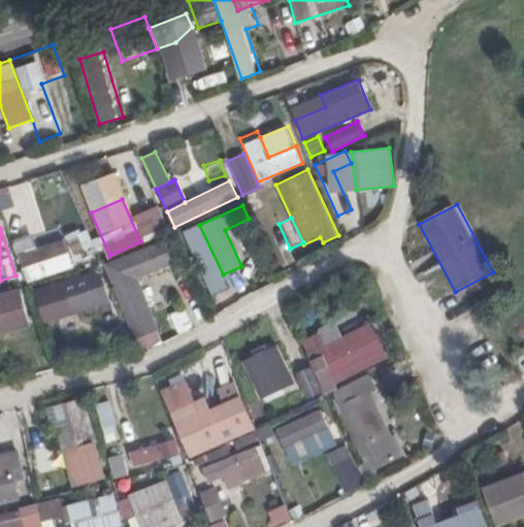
[(80,234),(67,239),(73,255),(87,249),(80,234)]
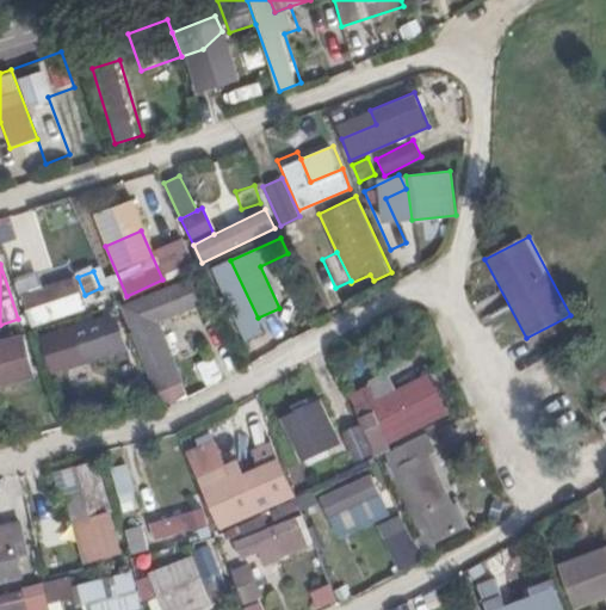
[(74,279),(23,297),(32,325),(84,307),(74,279)]
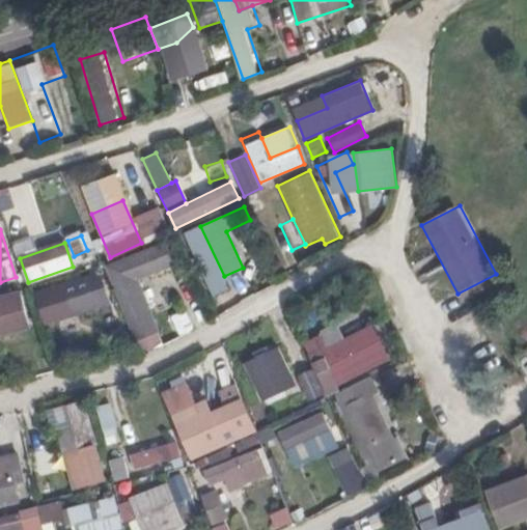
[(164,243),(106,266),(136,340),(158,331),(137,279),(173,265),(164,243)]
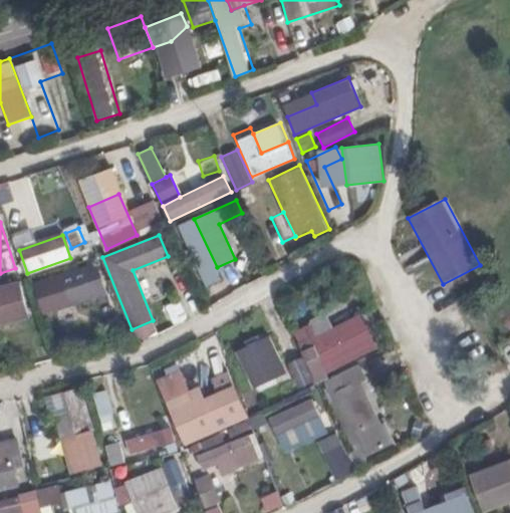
[(101,292),(93,265),(35,282),(43,309),(101,292)]
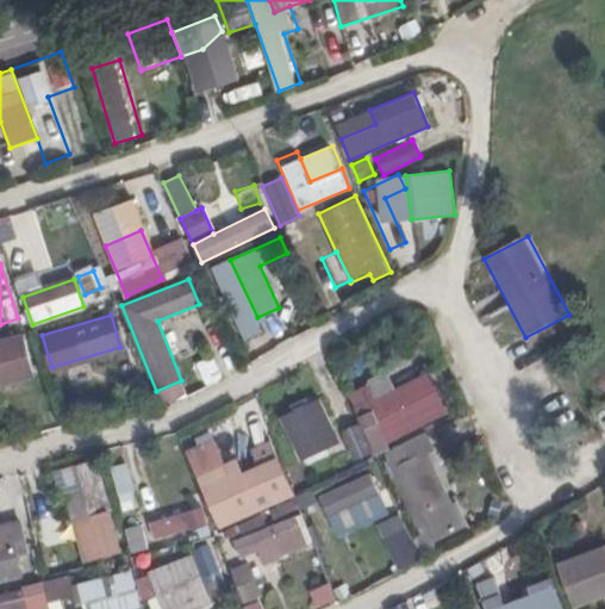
[(23,331),(0,336),(0,384),(35,374),(23,331)]
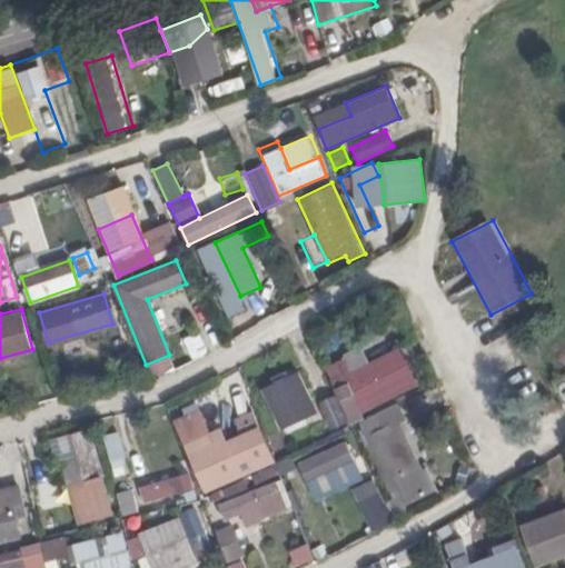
[(365,419),(362,412),(422,384),(402,345),(333,380),(350,426),(360,421),(365,419)]
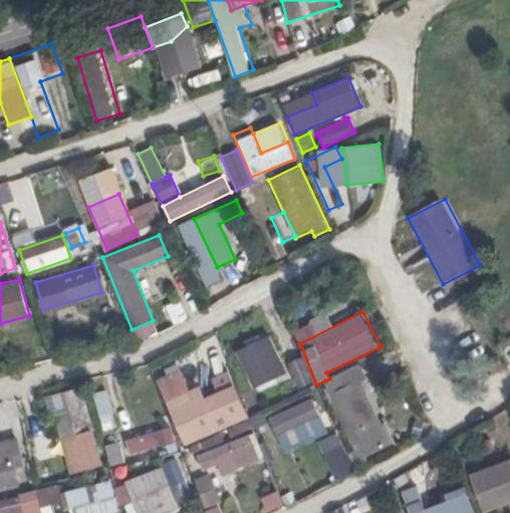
[(269,333),(234,351),(253,389),(288,371),(284,363),(269,333)]
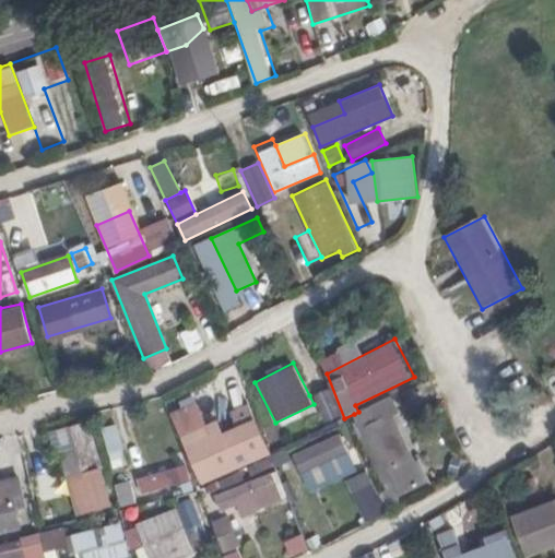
[(328,387),(309,395),(314,404),(322,423),(340,415),(328,387)]
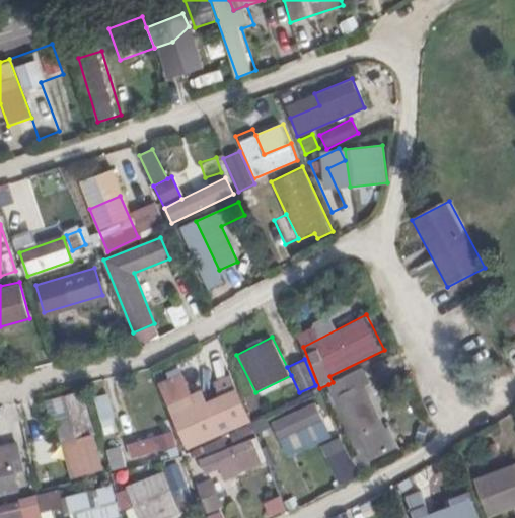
[(333,382),(328,384),(333,392),(330,394),(337,405),(339,404),(363,453),(356,456),(362,470),(398,452),(371,397),(384,391),(378,379),(371,383),(363,367),(333,382)]
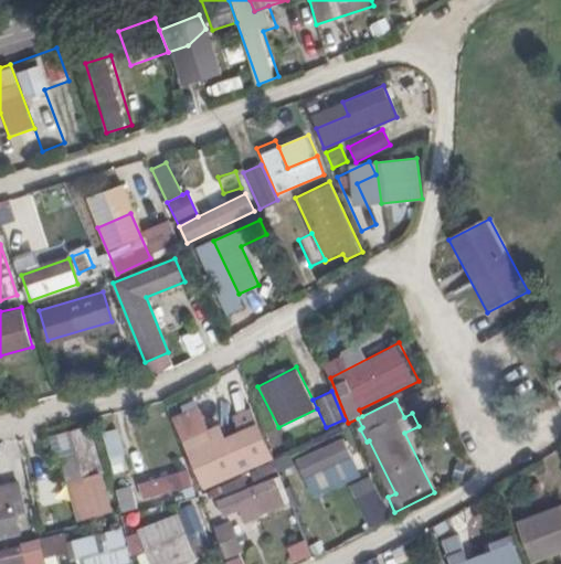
[(252,408),(232,417),(239,431),(240,431),(257,423),(252,408)]
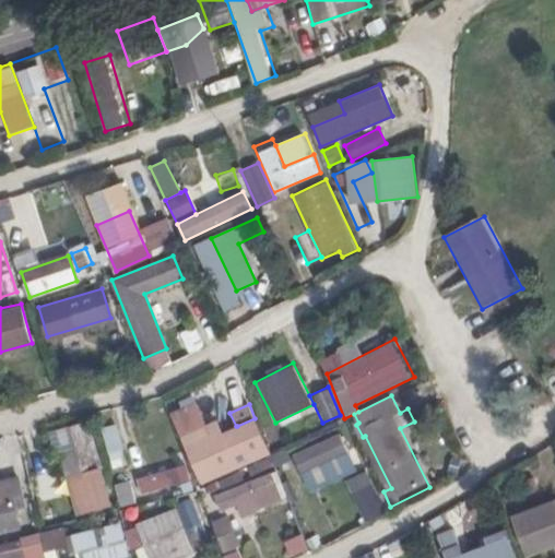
[(271,458),(255,418),(237,426),(223,432),(219,422),(182,437),(203,486),(271,458)]
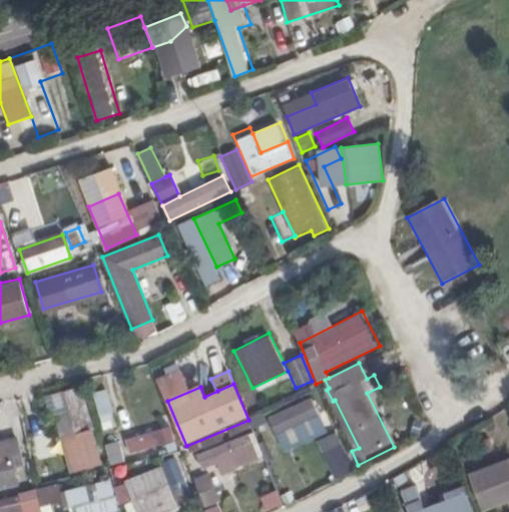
[(107,388),(92,391),(101,429),(116,425),(107,388)]
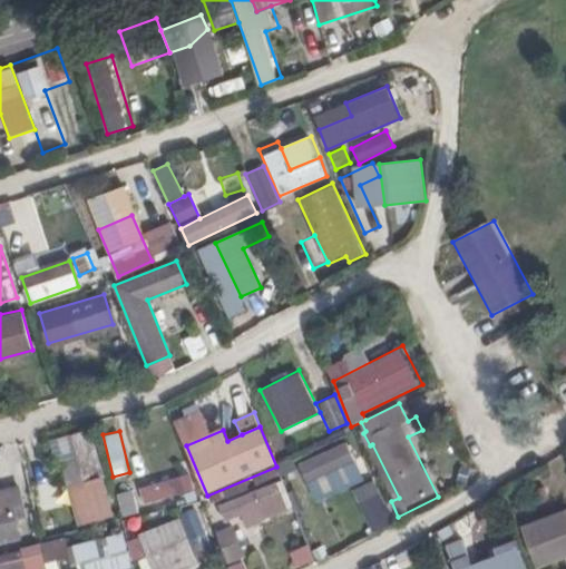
[(302,488),(289,493),(298,513),(372,480),(353,439),(293,466),(302,488)]
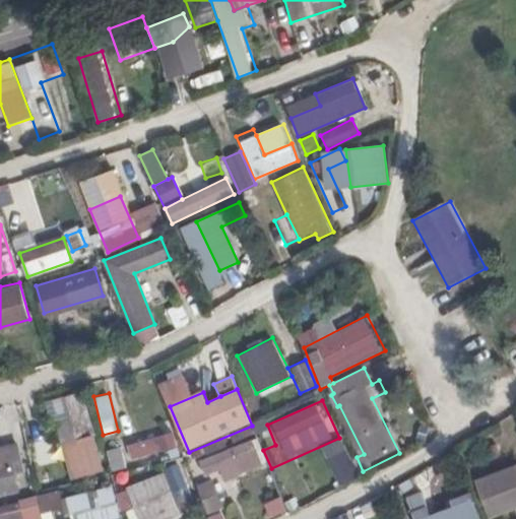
[(0,441),(16,440),(13,405),(0,406),(0,441)]
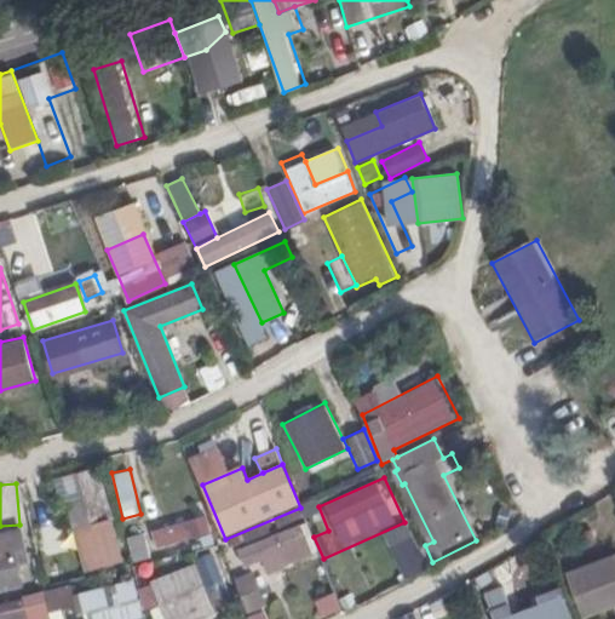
[(85,503),(68,508),(84,572),(122,562),(111,517),(90,522),(85,503)]
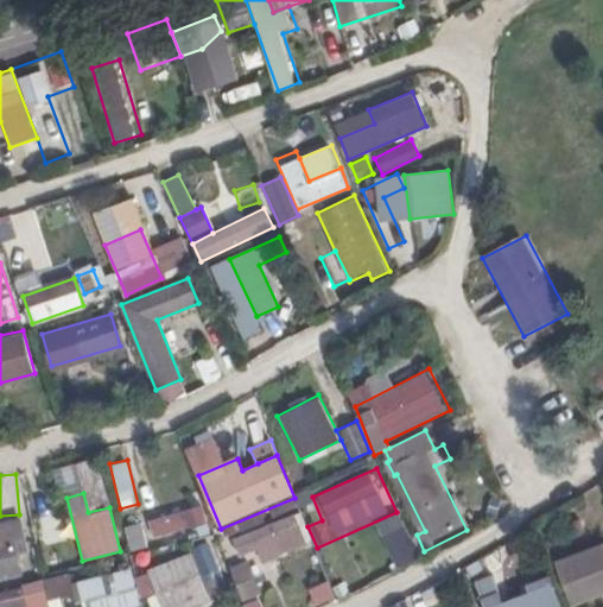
[(197,493),(143,512),(152,539),(207,520),(197,493)]
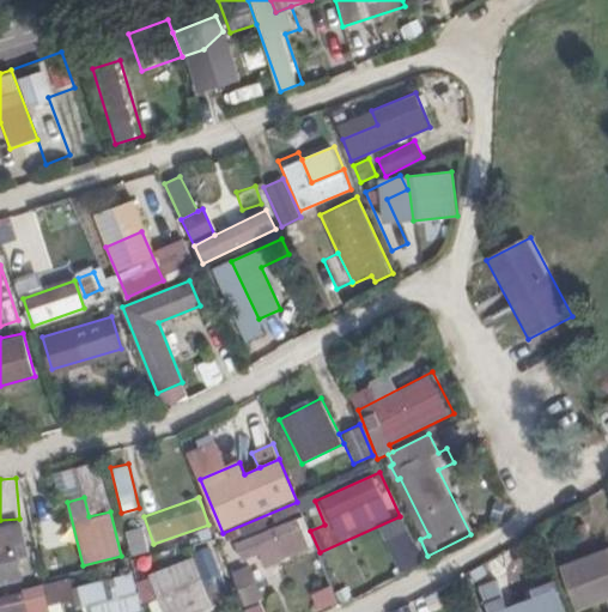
[(295,510),(231,537),(242,562),(262,553),(267,567),(310,549),(295,510)]
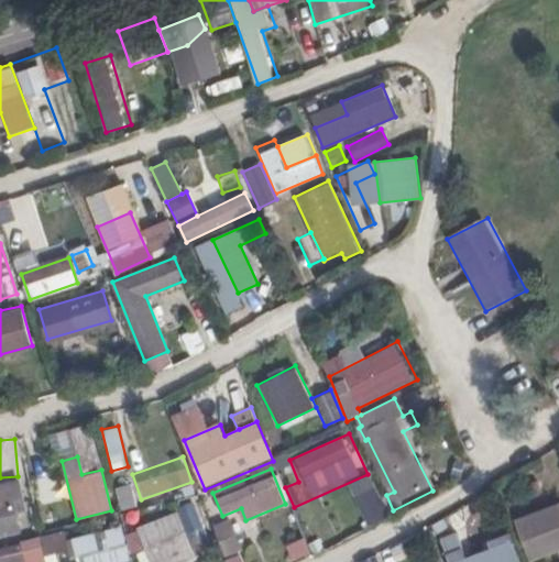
[(59,473),(32,480),(40,510),(67,503),(59,473)]
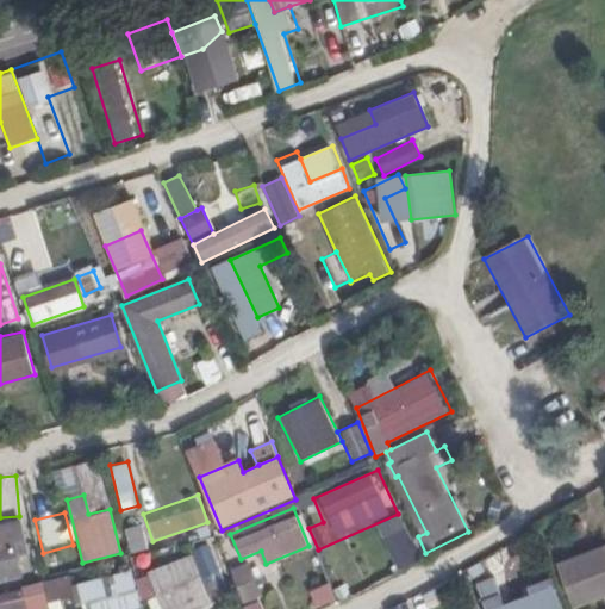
[(0,579),(22,575),(17,555),(27,553),(20,519),(0,522),(0,579)]
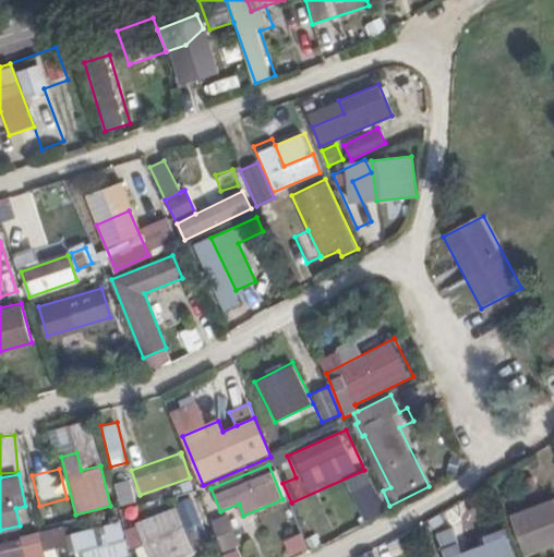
[(112,483),(119,505),(136,500),(130,477),(112,483)]
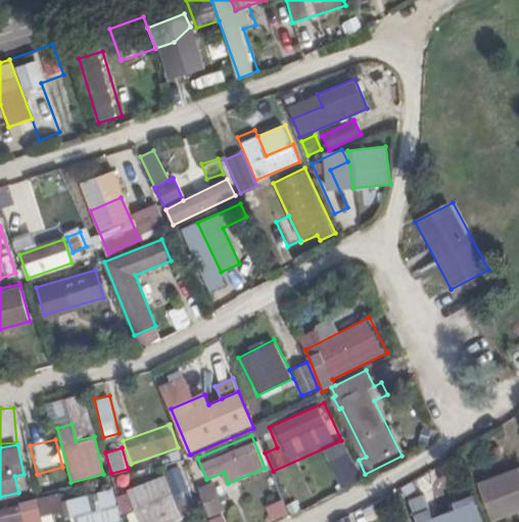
[(518,465),(476,483),(490,521),(493,521),(518,512),(518,465)]
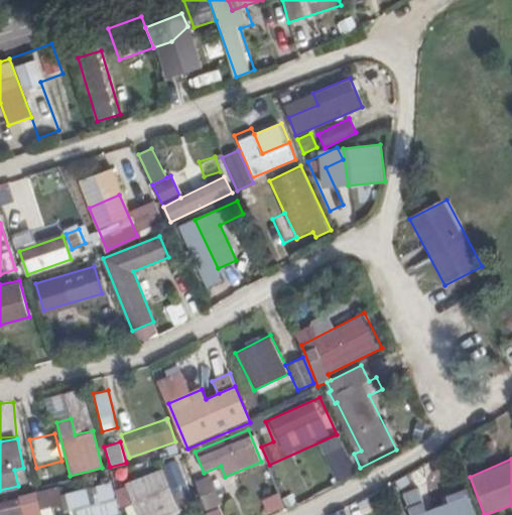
[(162,468),(123,482),(125,486),(114,490),(122,510),(133,506),(136,514),(173,514),(179,513),(162,468)]
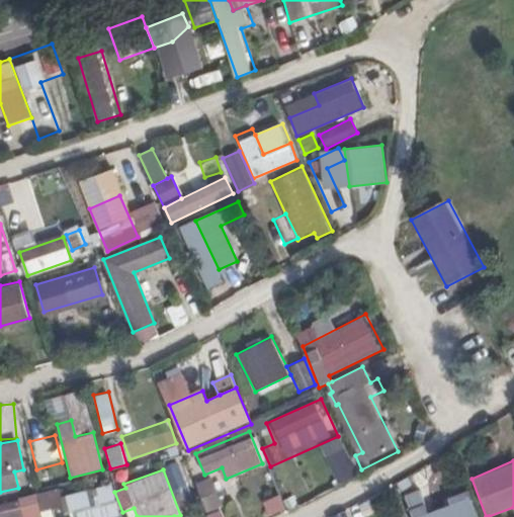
[(196,487),(204,507),(219,502),(209,481),(196,487)]
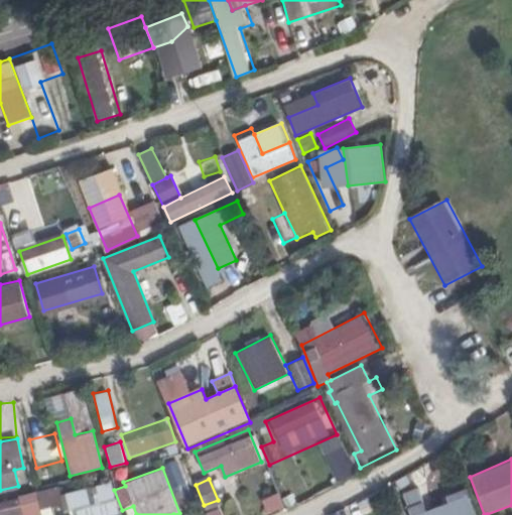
[(117,514),(118,514),(111,484),(61,494),(66,512),(73,511),(74,514),(117,514)]
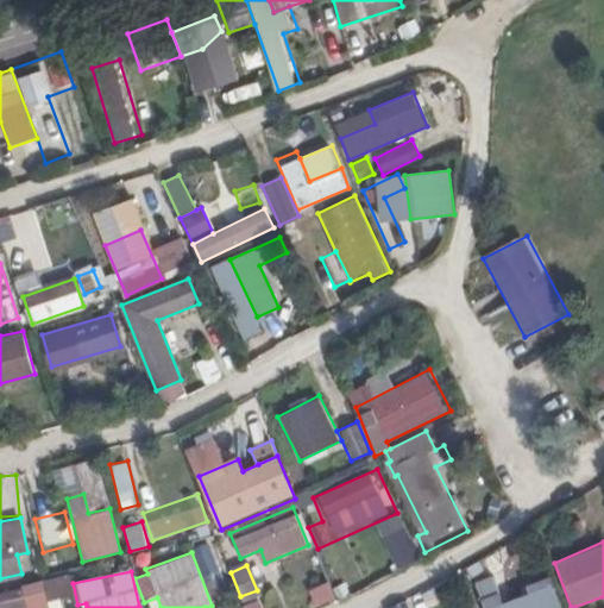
[(534,594),(496,607),(562,607),(549,571),(528,580),(534,594)]
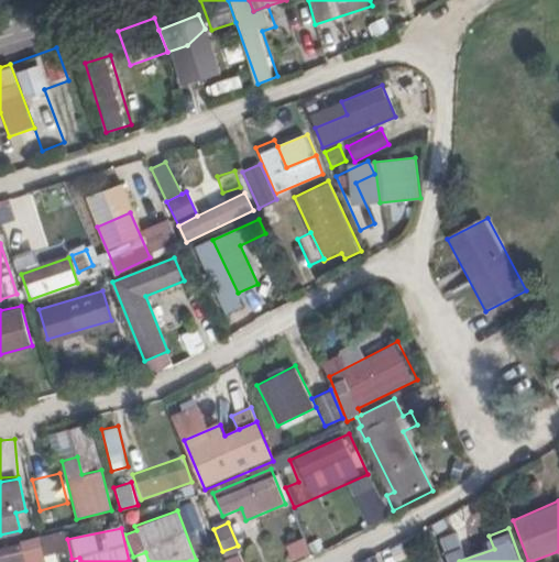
[(298,533),(283,541),(293,561),(308,553),(298,533)]
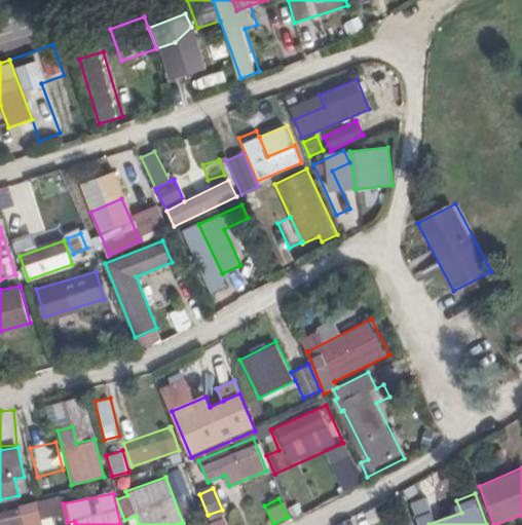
[(0,524),(23,524),(19,508),(0,512),(0,524)]
